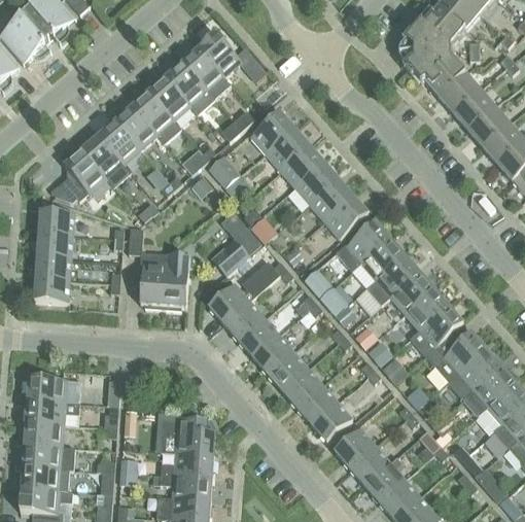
[(39,0),(25,13),(48,40),(53,37),(59,44),(60,43),(66,38),(67,36),(68,34),(69,31),(68,28),(67,26),(75,19),(59,0),(39,0)]
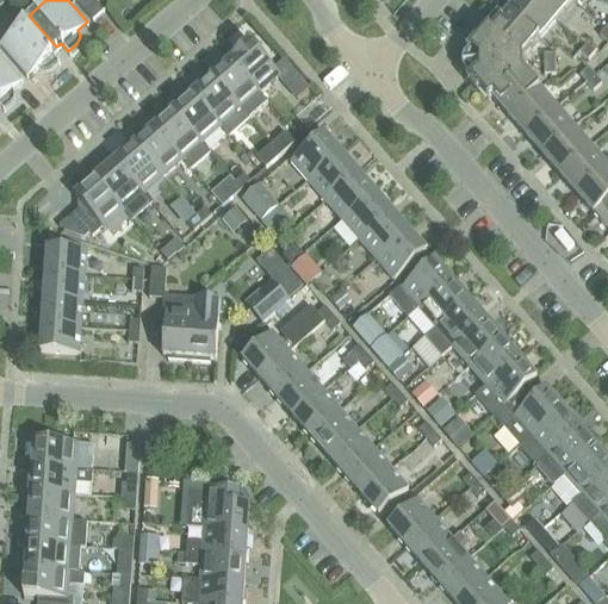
[(103,7),(97,0),(76,0),(92,17),(103,7)]
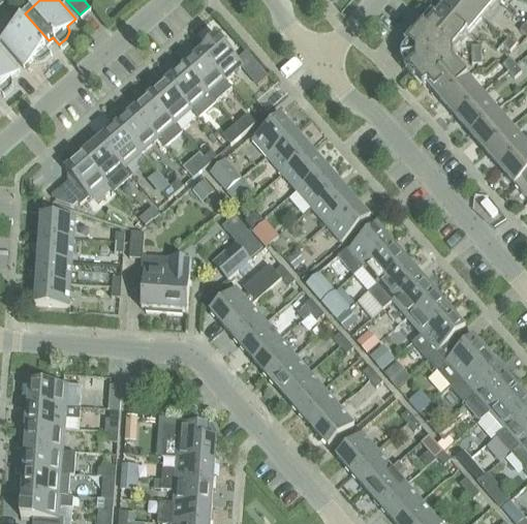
[(445,0),(439,8),(466,31),(481,13),(464,0),(445,0)]
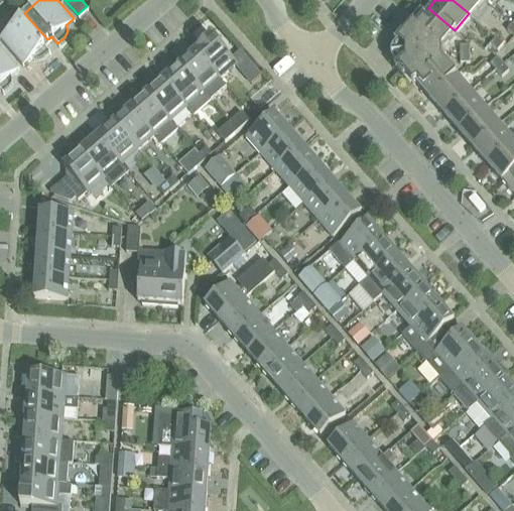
[(453,0),(469,13),(480,0),(453,0)]
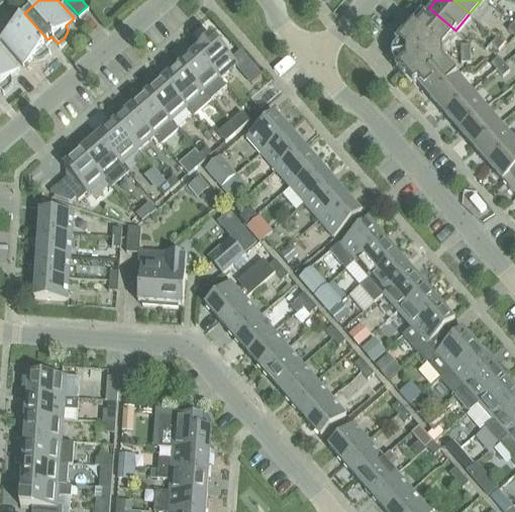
[(429,8),(416,23),(442,45),(455,30),(429,8)]
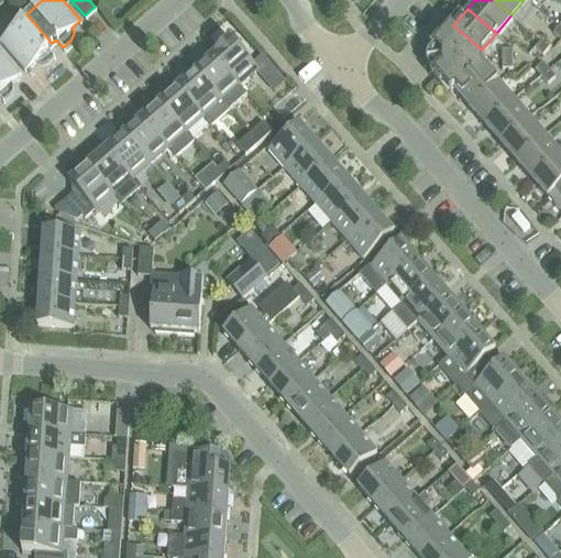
[(52,43),(26,14),(0,36),(0,41),(24,68),(34,61),(36,62),(39,63),(42,64),(44,63),(46,62),(53,56),(54,55),(47,47),(52,43)]
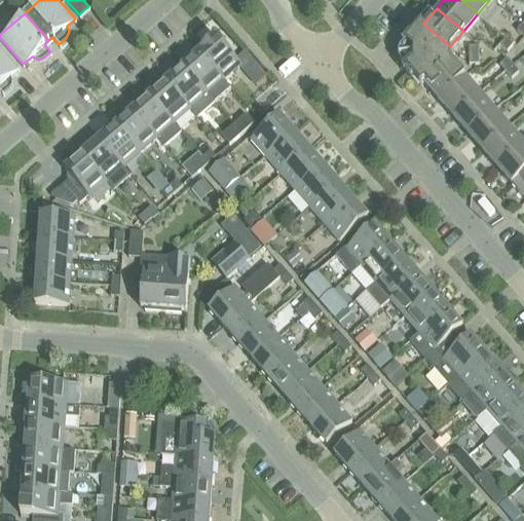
[(403,42),(403,51),(449,51),(449,47),(450,46),(423,24),(420,22),(403,42)]
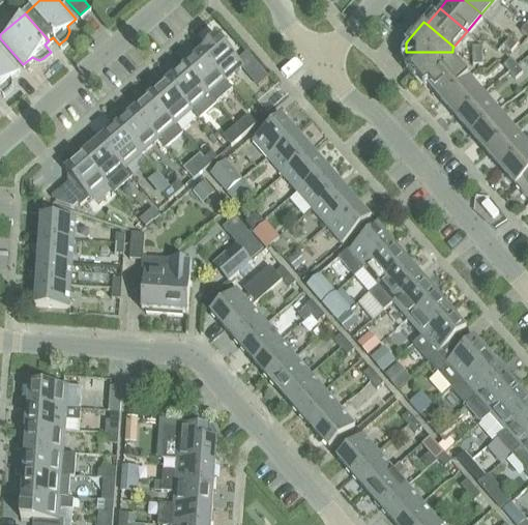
[(217,33),(200,49),(225,78),(242,62),(236,55),(217,33)]
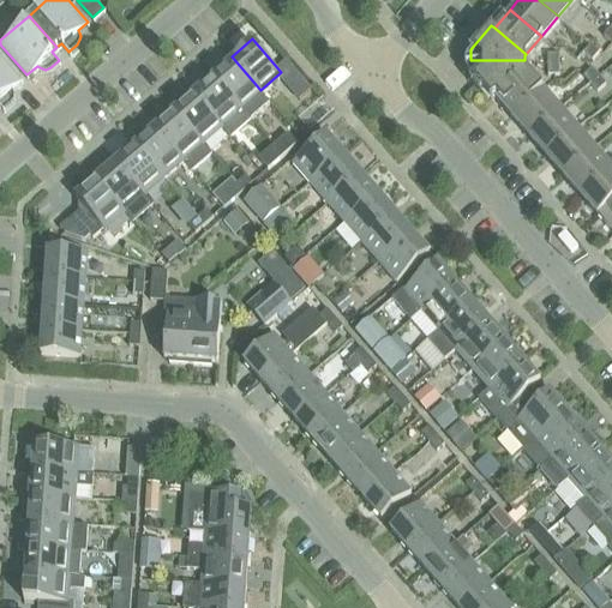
[(589,41),(582,49),(592,56),(598,48),(589,41)]
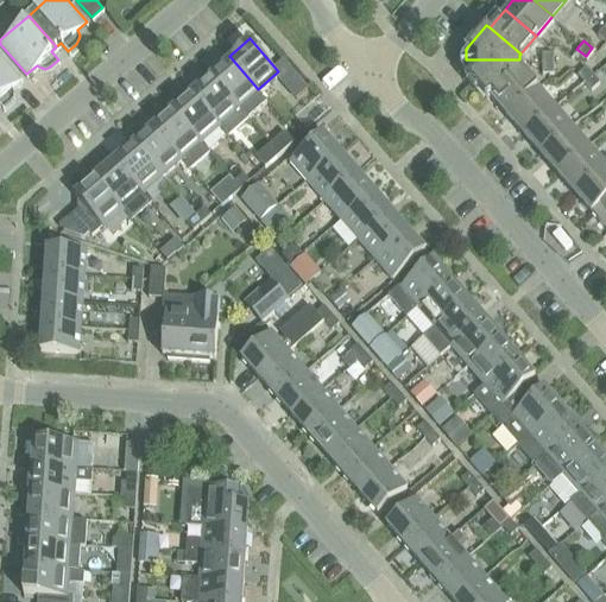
[(542,50),(542,70),(553,70),(553,50),(542,50)]
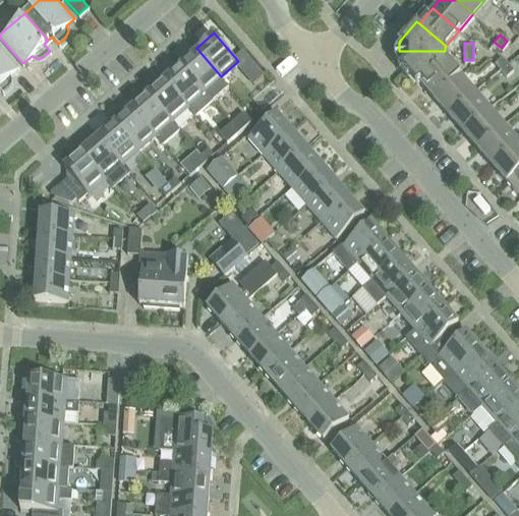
[(0,90),(2,93),(3,92),(9,87),(10,84),(11,81),(11,79),(11,76),(9,74),(18,66),(0,45),(0,90)]
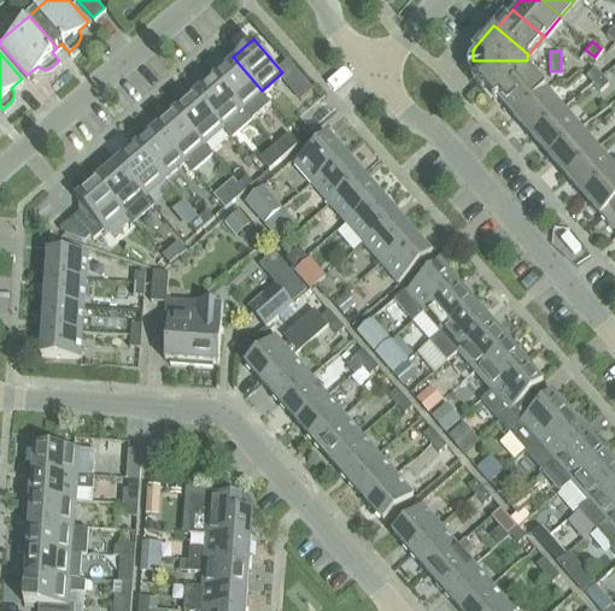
[(233,57),(214,74),(242,107),(262,90),(233,57)]
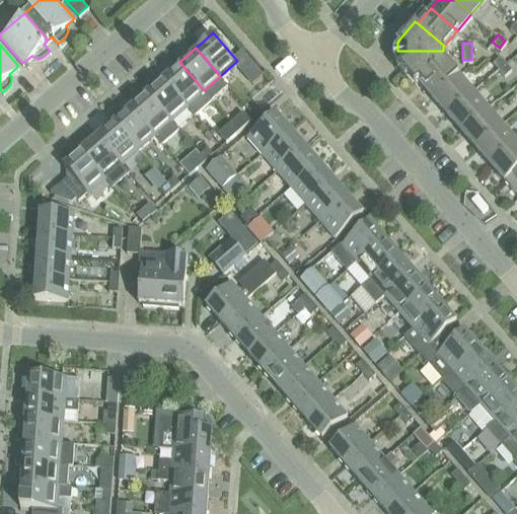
[(239,48),(231,54),(237,61),(245,54),(239,48)]
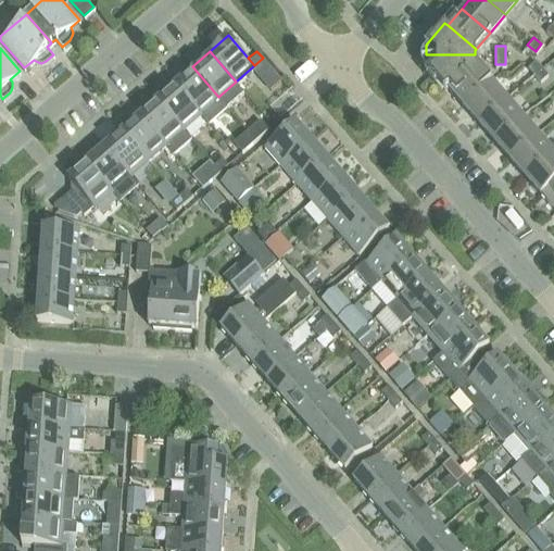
[(445,88),(448,86),(476,61),(475,61),(475,54),(426,54),(427,66),(445,88)]
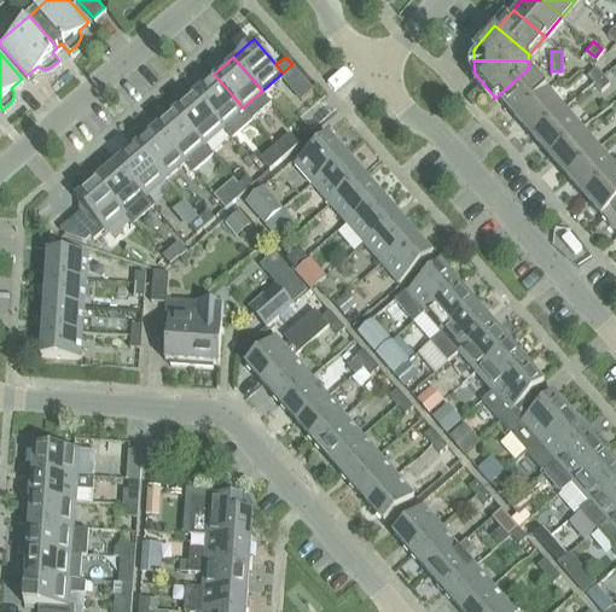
[(586,73),(593,81),(602,73),(596,65),(586,73)]
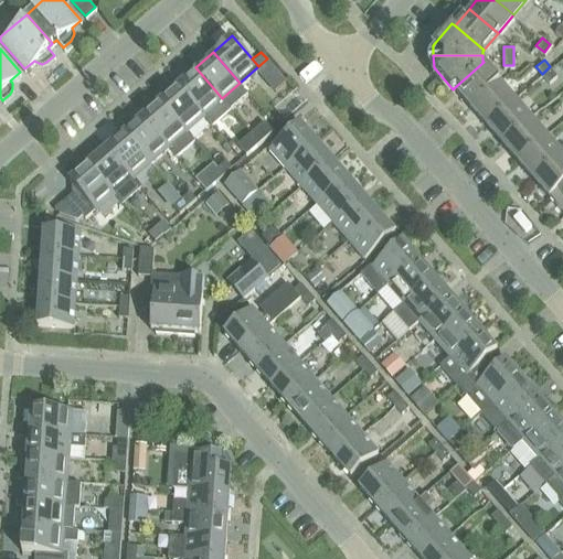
[(455,87),(470,104),(498,79),(484,62),(455,87)]
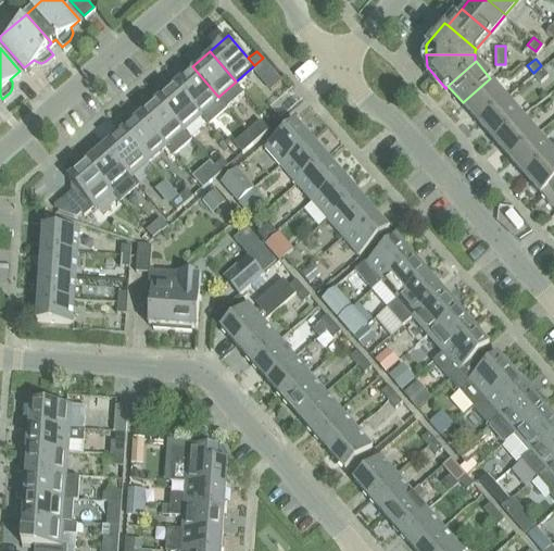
[(541,65),(533,73),(540,79),(548,73),(541,65)]
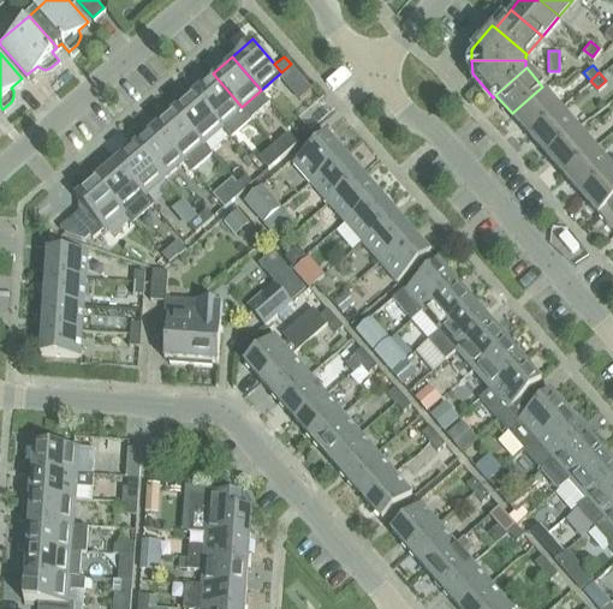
[(213,73),(192,90),(222,124),(230,132),(249,115),(242,107),(213,73)]
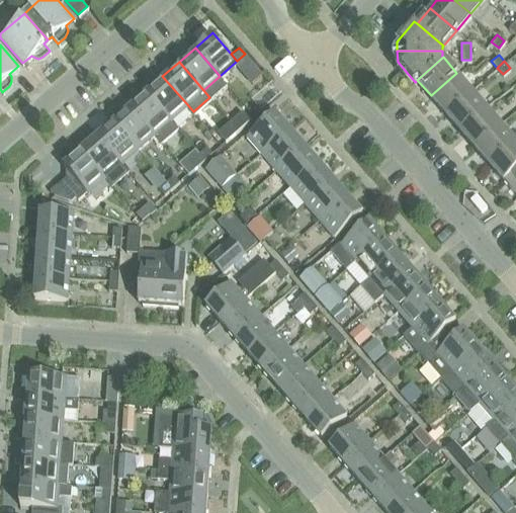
[(431,95),(445,111),(470,89),(456,73),(431,95)]
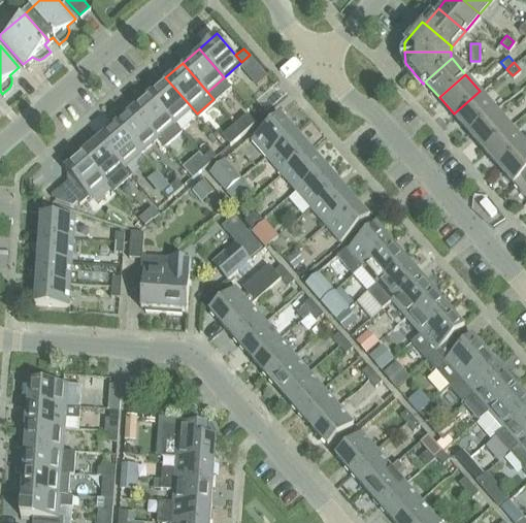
[(165,77),(149,93),(173,122),(191,106),(165,77)]
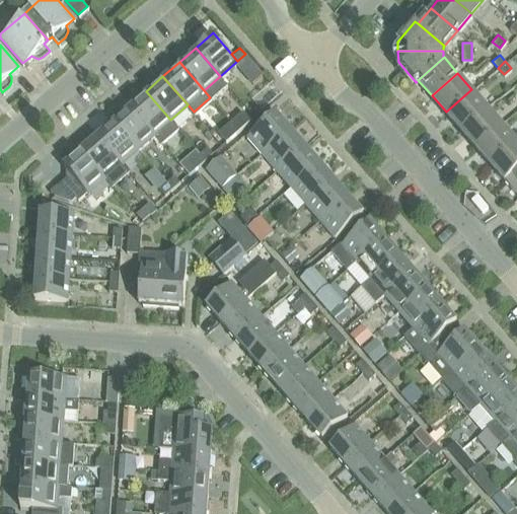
[(446,112),(460,129),(487,105),(471,89),(446,112)]
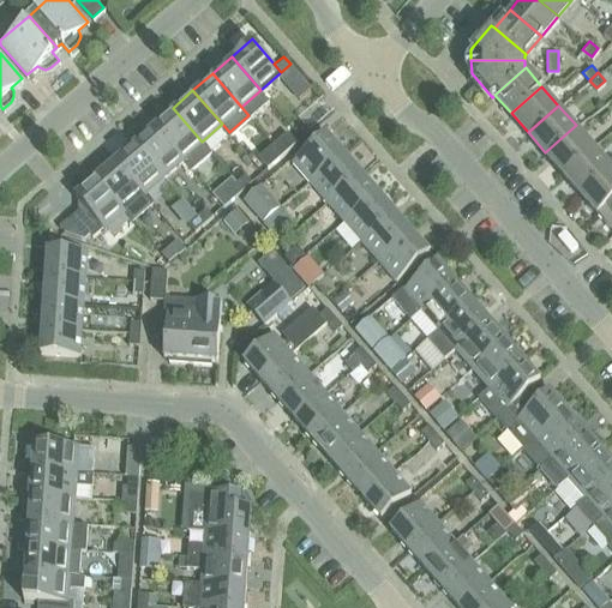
[(154,125),(183,158),(190,167),(210,150),(202,142),(173,108),(154,125)]
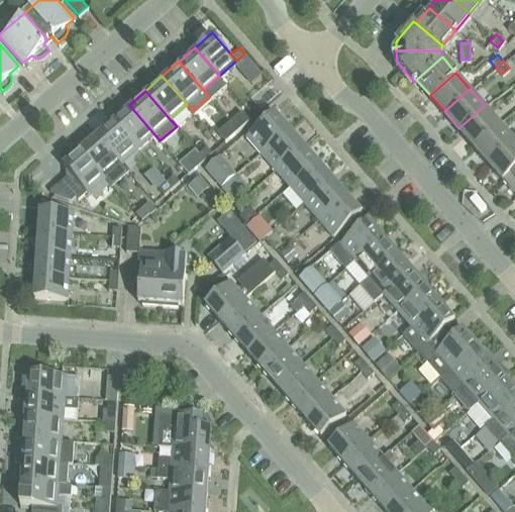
[(261,108),(254,101),(247,108),(253,114),(261,108)]
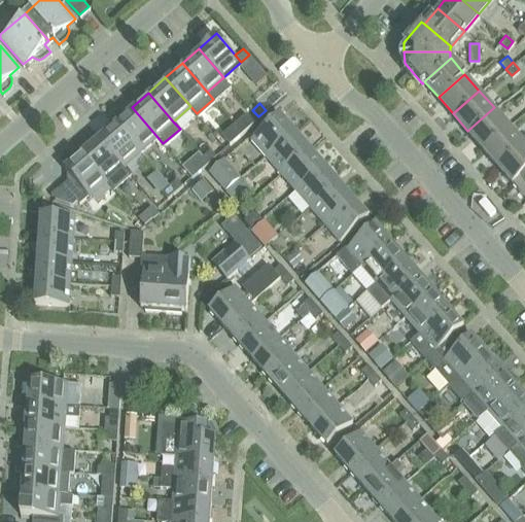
[(132,107),(114,122),(140,150),(156,136),(132,107)]
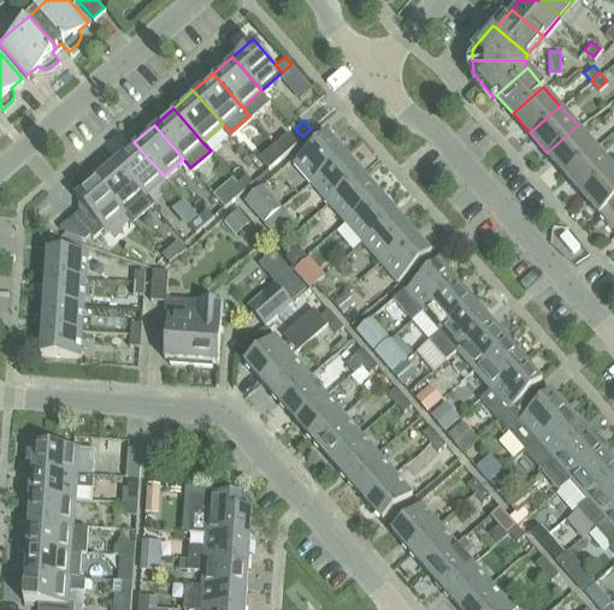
[(547,153),(564,172),(595,146),(578,125),(547,153)]
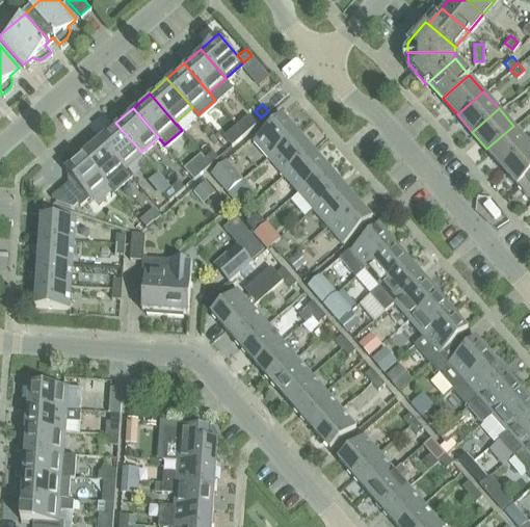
[(247,111),(235,123),(243,132),(256,121),(247,111)]
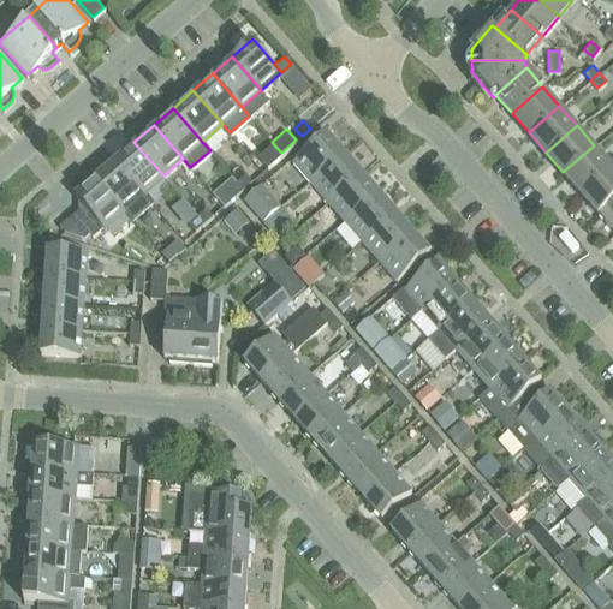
[(292,160),(310,180),(343,151),(326,131),(292,160)]
